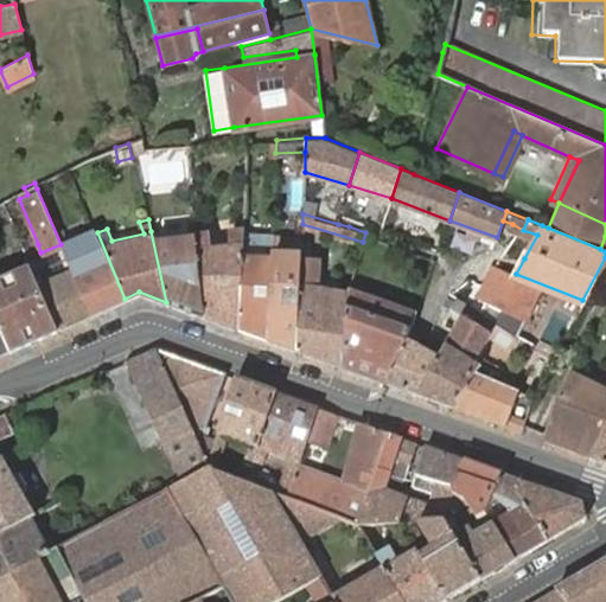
[(97,232),(94,225),(88,228),(91,236),(89,237),(94,248),(76,255),(70,244),(63,248),(71,267),(91,313),(125,299),(97,232)]
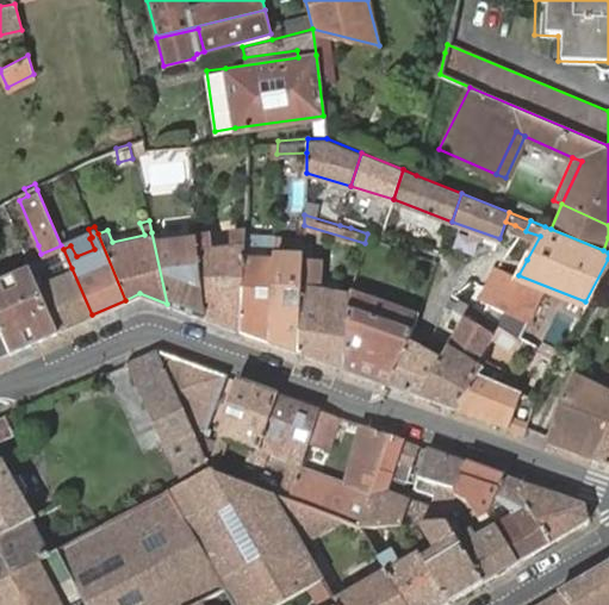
[(205,317),(240,330),(243,253),(243,236),(243,228),(231,229),(232,243),(210,245),(207,232),(196,232),(197,237),(205,317)]
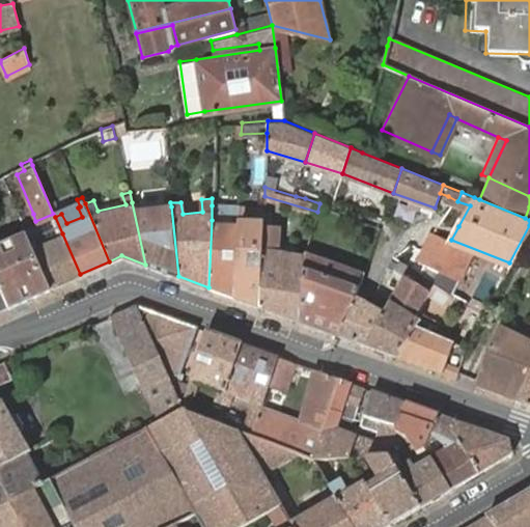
[(145,265),(178,276),(171,206),(170,202),(170,199),(132,202),(145,265)]
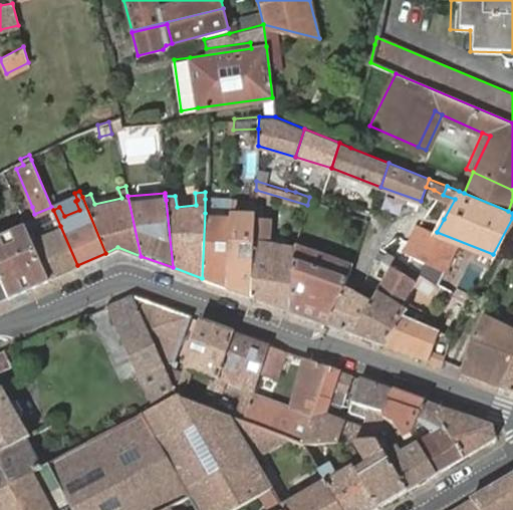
[(205,213),(230,215),(231,201),(205,199),(205,213)]
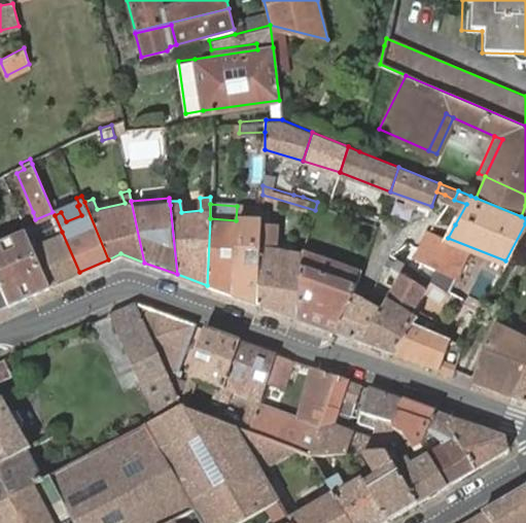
[(260,221),(261,213),(261,207),(237,206),(236,220),(260,221)]
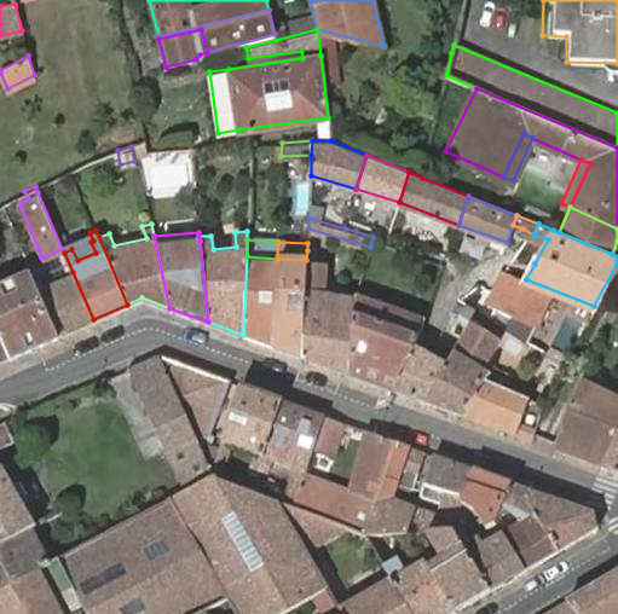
[(64,253),(62,249),(41,258),(39,249),(24,255),(32,270),(39,287),(73,272),(64,253)]
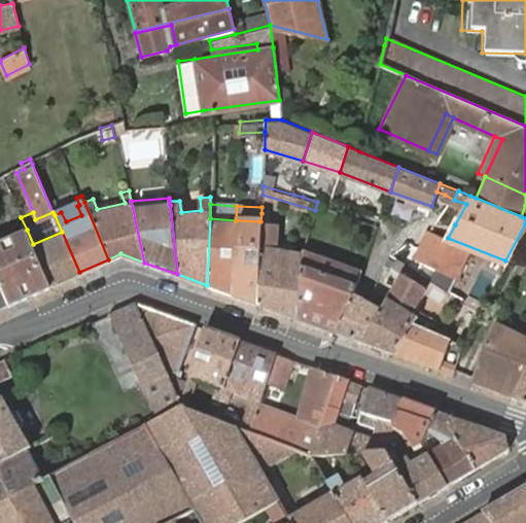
[(258,303),(297,317),(300,251),(269,245),(270,214),(261,213),(260,221),(260,243),(258,303)]
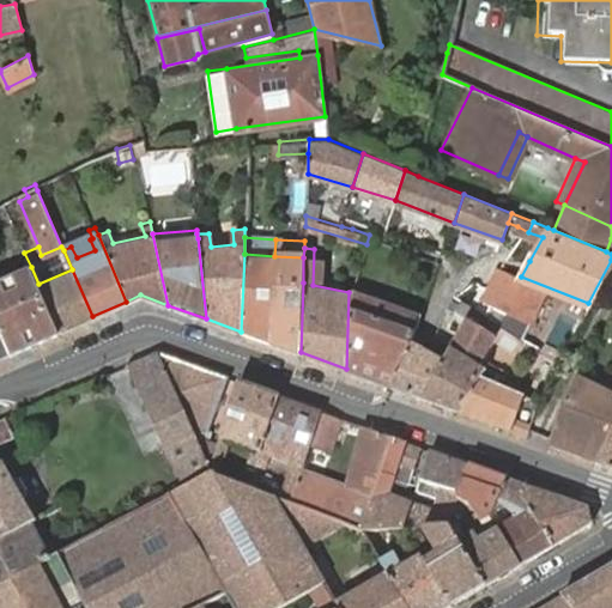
[(241,332),(271,342),(274,256),(244,254),(241,332)]
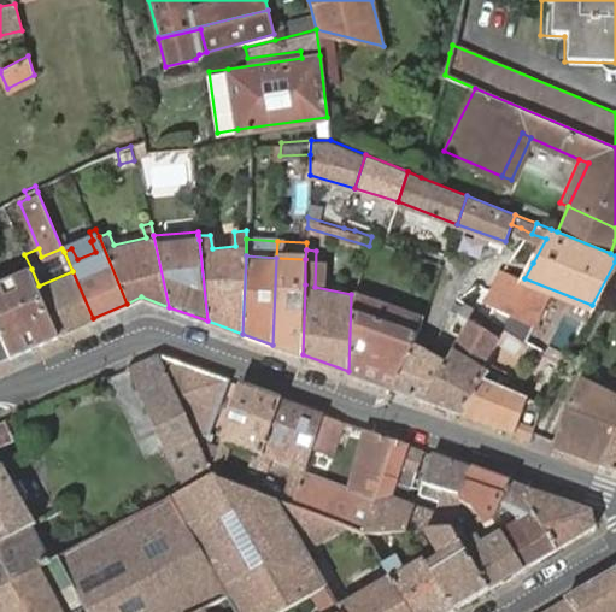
[(273,345),(303,354),(305,284),(305,259),(276,258),(273,345)]
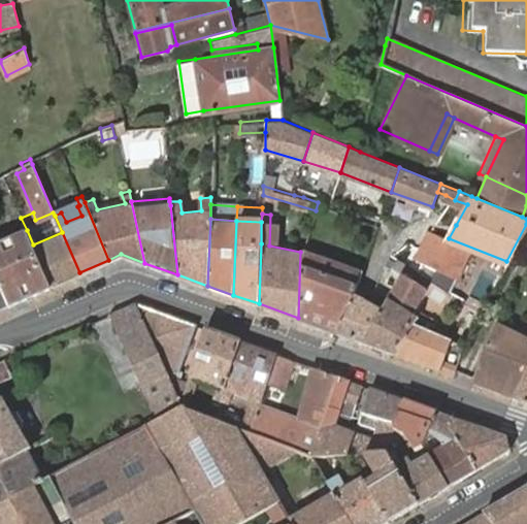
[(436,269),(432,279),(451,291),(471,303),(491,262),(448,240),(449,238),(429,229),(415,258),(436,269)]
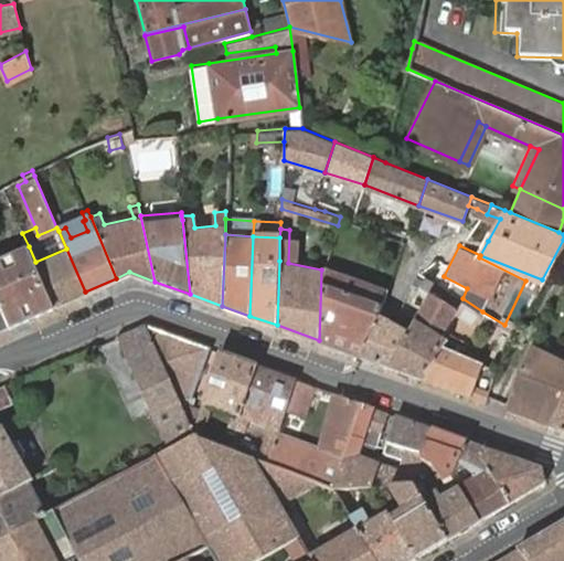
[(0,304),(9,326),(54,306),(35,262),(29,246),(0,258),(0,304)]
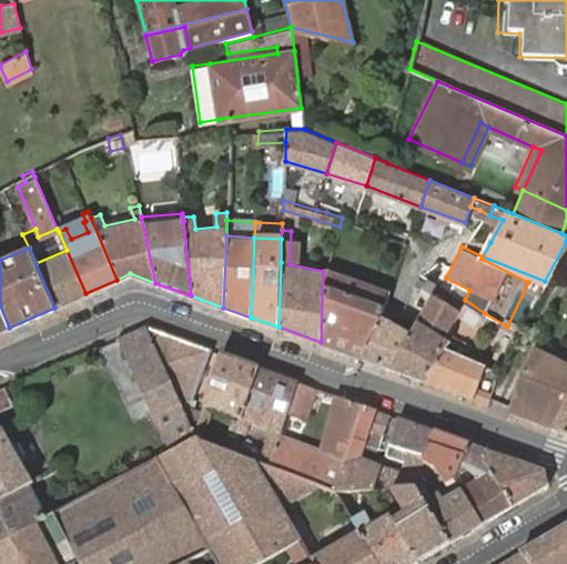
[(54,308),(85,293),(67,250),(36,263),(54,308)]
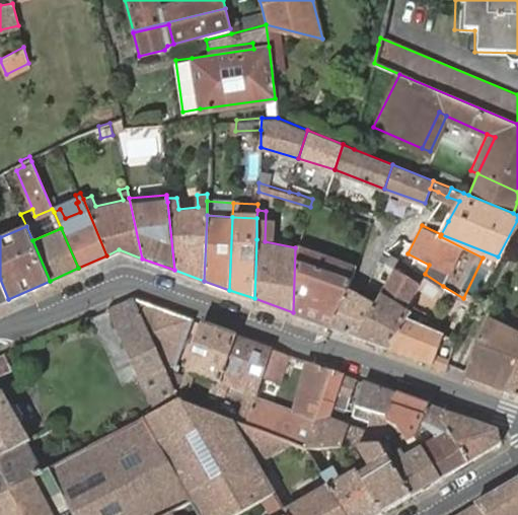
[(293,312),(333,326),(347,286),(355,268),(334,261),(326,258),(295,247),(293,312)]
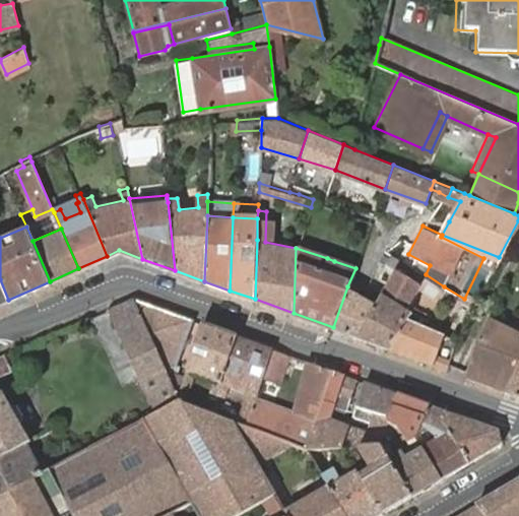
[(397,270),(383,292),(407,308),(426,274),(391,253),(386,263),(397,270)]
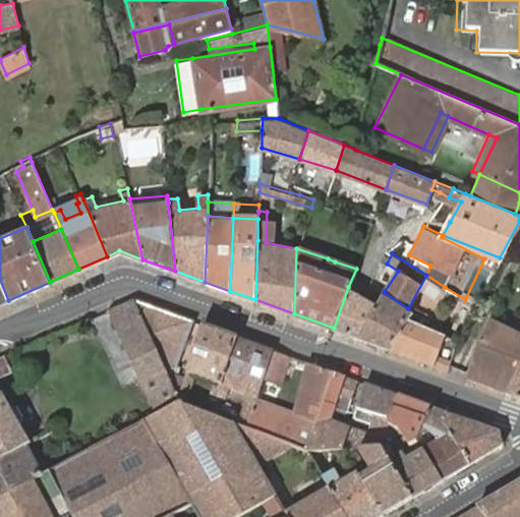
[(0,304),(8,300),(0,280),(0,304)]
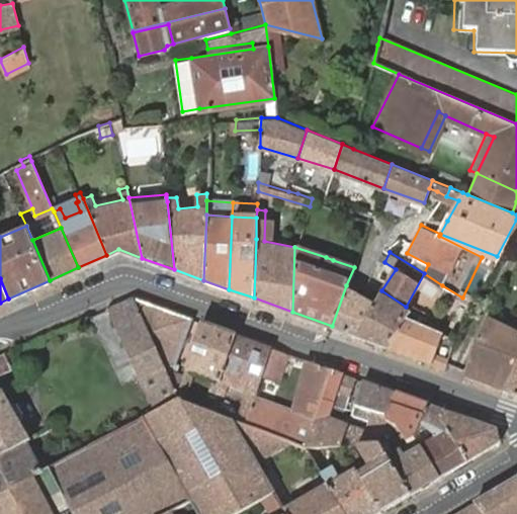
[(347,332),(355,335),(362,319),(374,302),(361,294),(346,285),(332,326),(347,332)]
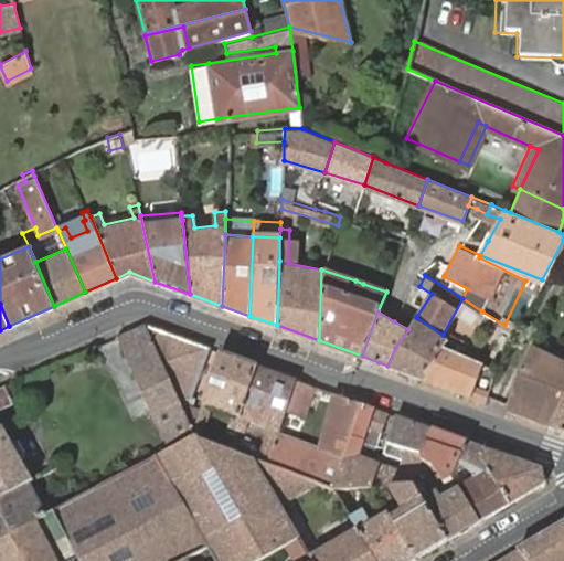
[(387,366),(421,378),(442,345),(460,353),(465,345),(447,337),(443,335),(416,317),(408,329),(395,348),(387,366)]
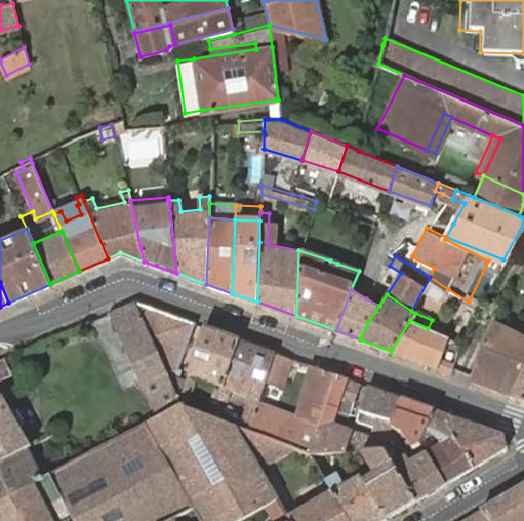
[(138,372),(159,415),(180,403),(167,374),(133,299),(110,310),(138,372)]
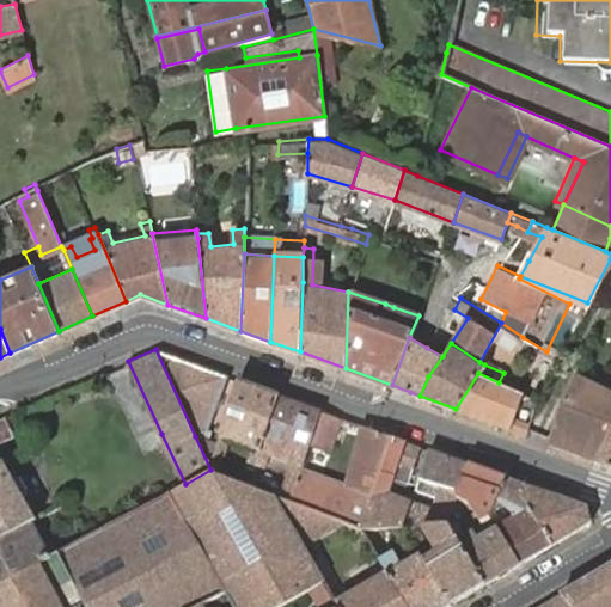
[(157,349),(156,349),(195,436),(207,440),(211,428),(207,428),(226,374),(157,349)]
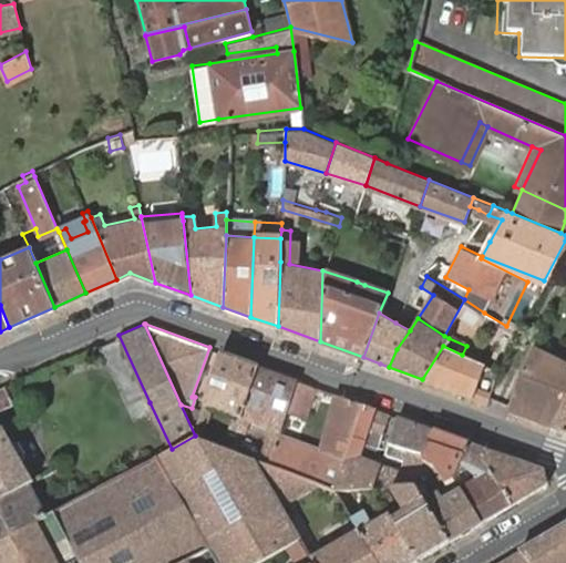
[(443,346),(422,379),(451,388),(472,396),(475,386),(483,362),(474,359),(470,357),(462,355),(443,346)]
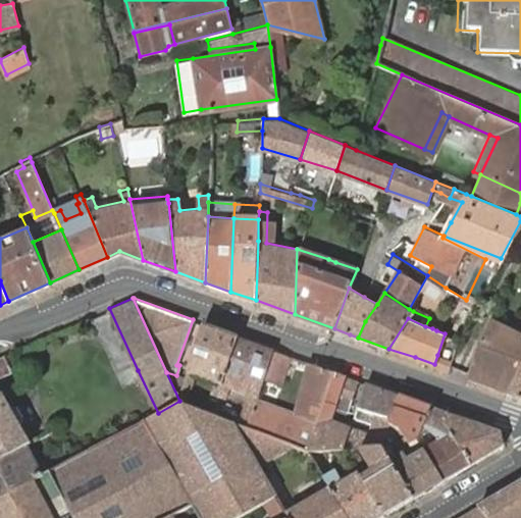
[(477,380),(508,392),(520,364),(520,334),(490,320),(477,345),(468,371),(467,376),(477,380)]
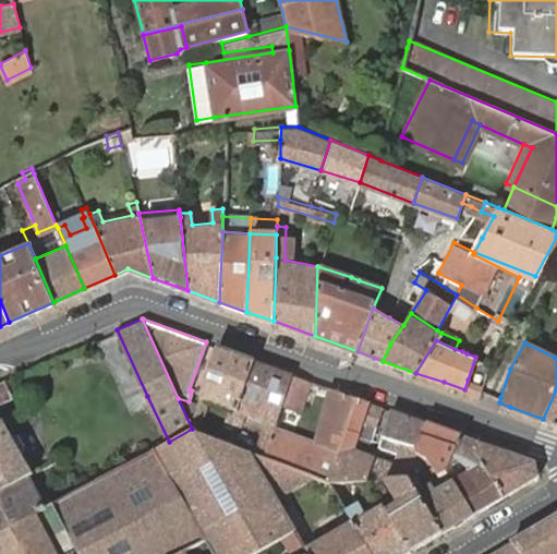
[(178,398),(192,429),(196,431),(208,399),(230,407),(226,419),(231,421),(235,409),(253,359),(217,346),(200,396),(196,405),(189,401),(178,398)]
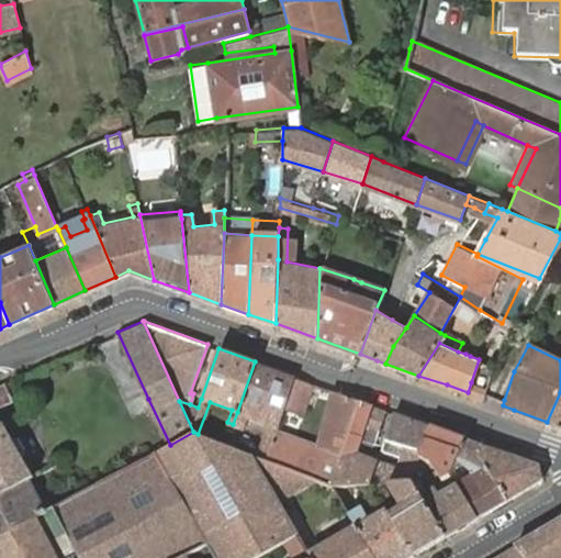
[(293,375),(255,361),(237,412),(233,424),(243,427),(246,415),(268,424),(256,456),(265,459),(275,432),(276,426),(284,404),(293,375)]
